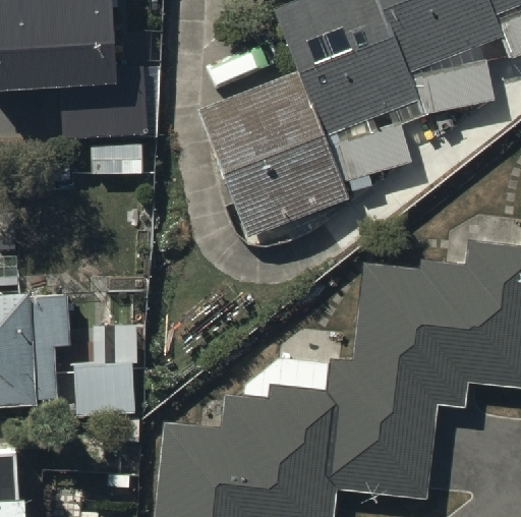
[(0,0),(0,99),(66,96),(68,139),(154,135),(158,73),(122,74),(119,0),(0,0)]
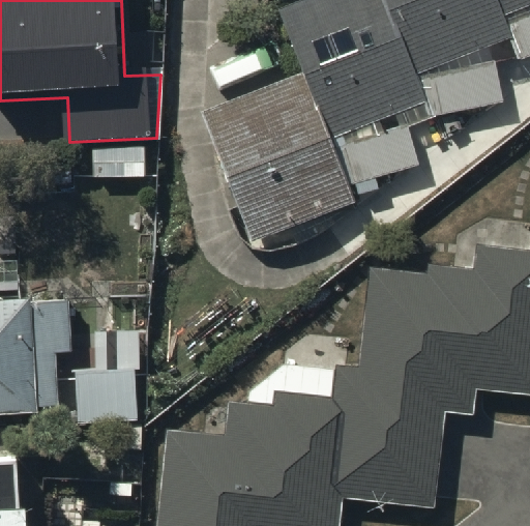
[(304,0),(278,10),(303,75),(200,114),(251,244),(357,203),(349,183),(420,164),(405,110),(422,104),(424,117),(502,103),(492,46),(509,39),(518,61),(529,56),(529,0),(304,0)]
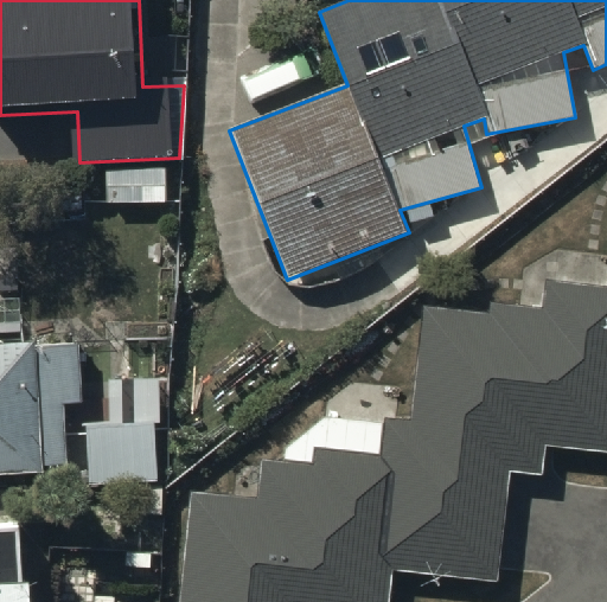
[(93,199),(106,199),(106,202),(165,202),(165,166),(106,166),(106,170),(93,170),(93,199)]
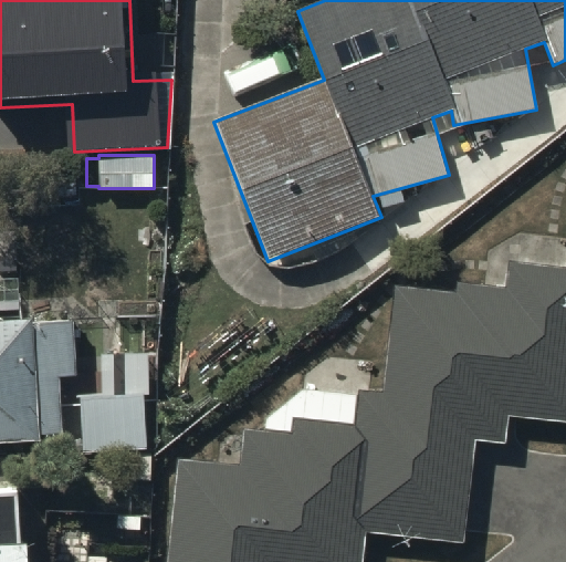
[(565,266),(510,260),(506,289),(460,284),(459,293),(392,285),(381,394),(305,386),(265,418),(264,433),(242,430),(239,467),(178,461),(167,561),(363,561),(366,532),(460,542),(471,440),(502,444),(505,416),(565,422),(565,266)]
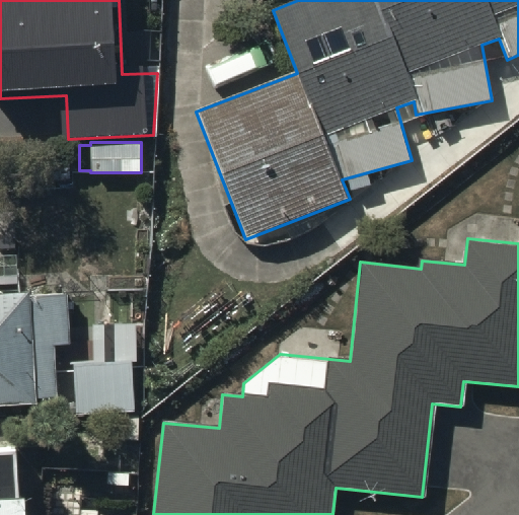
[(0,409),(36,408),(36,402),(63,401),(61,368),(56,369),(55,345),(71,345),(69,292),(68,269),(0,271),(0,409)]
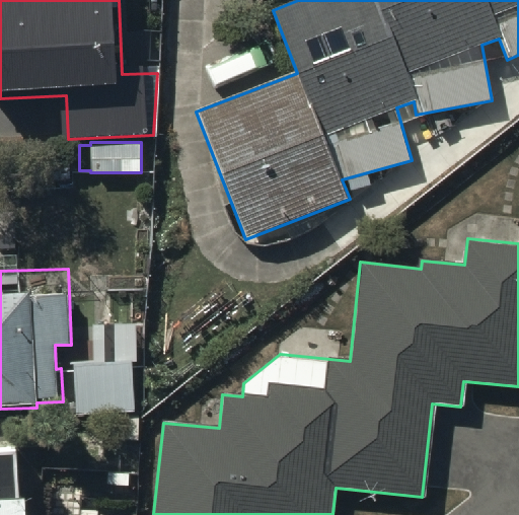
[(74,362),(75,416),(135,414),(134,364),(138,364),(137,325),(141,325),(141,288),(97,289),(97,322),(114,322),(115,361),(74,362)]
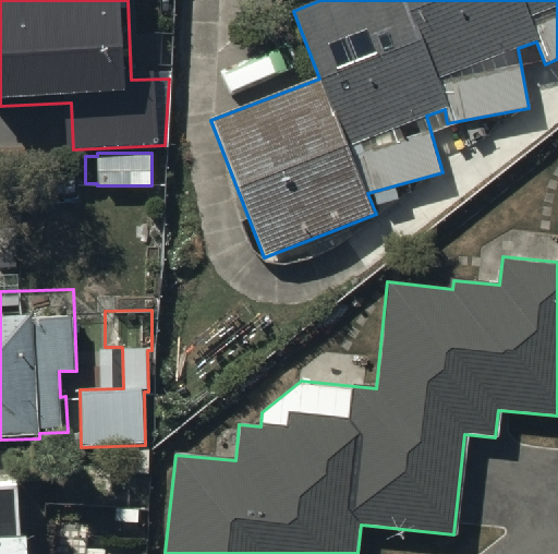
[(0,553),(27,553),(27,544),(19,544),(15,484),(0,484),(0,553)]
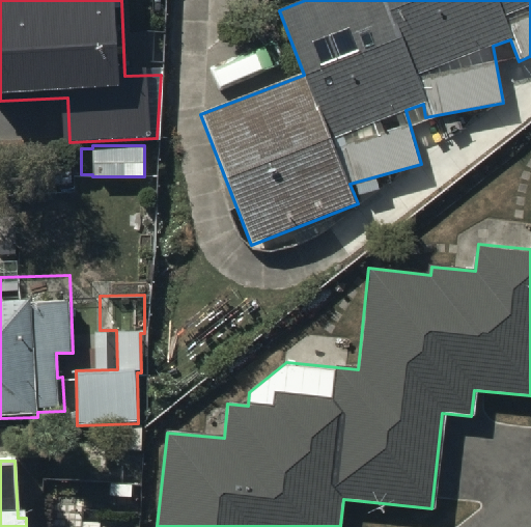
All buildings are outlined.
